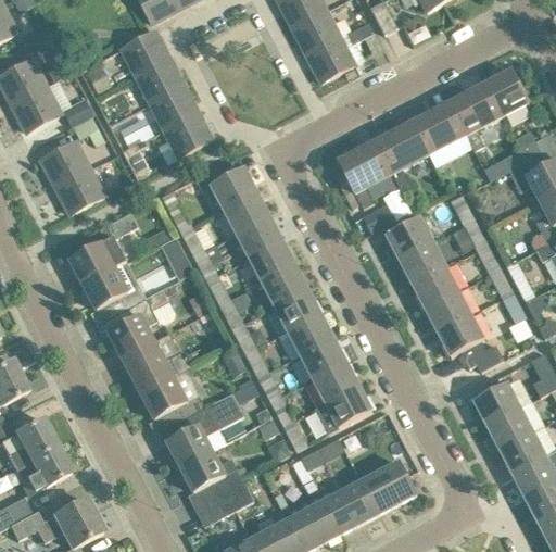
[(15,0),(21,11),(36,3),(34,0),(15,0)]
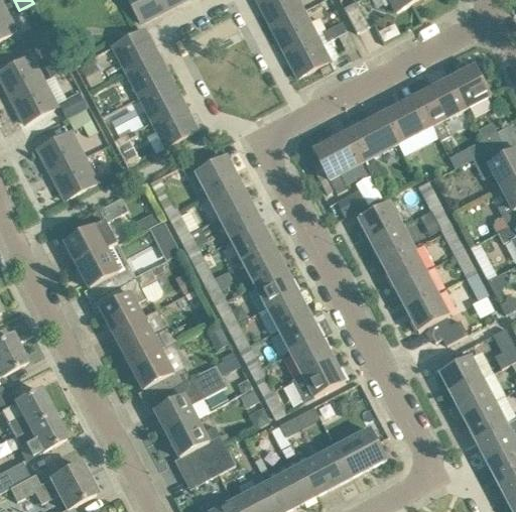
[(165,6),(163,1),(162,0),(130,0),(141,21),(157,13),(156,11),(165,6)]
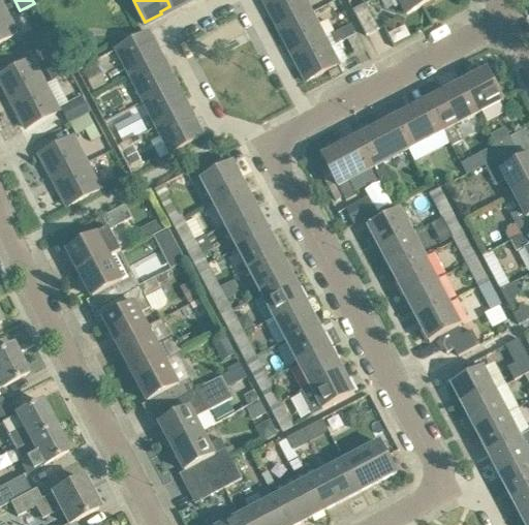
[(269,0),(274,9),(271,10),(279,27),(311,9),(306,0),(269,0)]
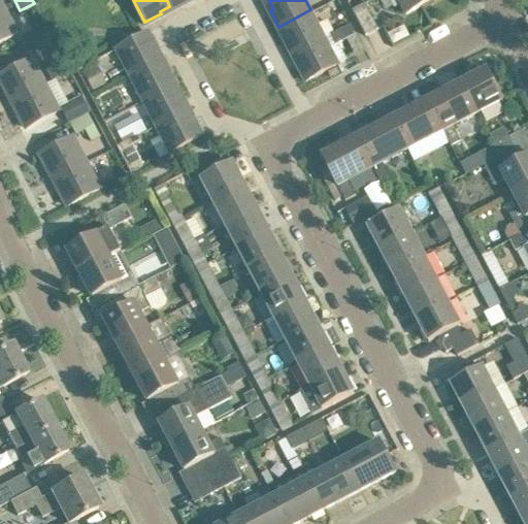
[(366,33),(380,27),(366,0),(353,7),(366,33)]
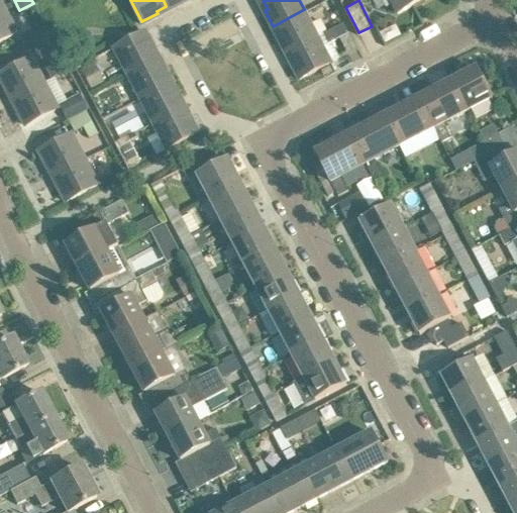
[(391,0),(398,11),(419,0),(391,0)]
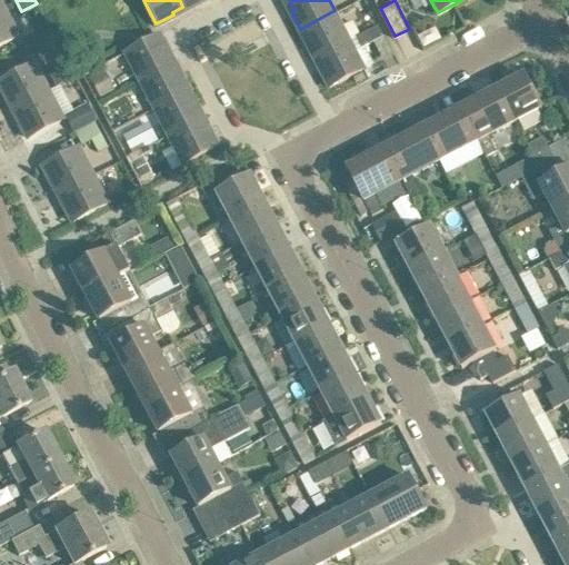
[(0,43),(19,33),(5,6),(0,7),(0,43)]
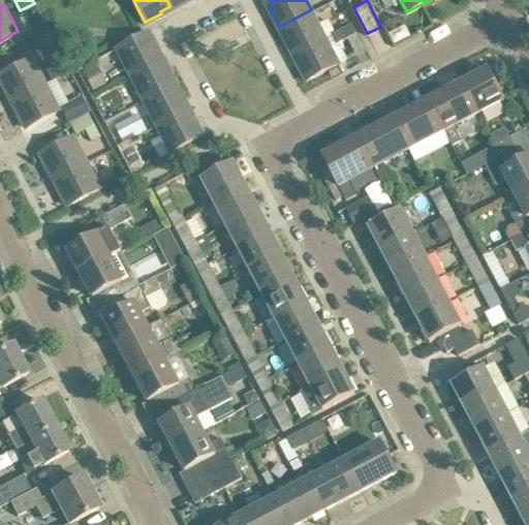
[(311,9),(279,27),(287,42),(290,41),(296,51),(324,35),(311,9)]
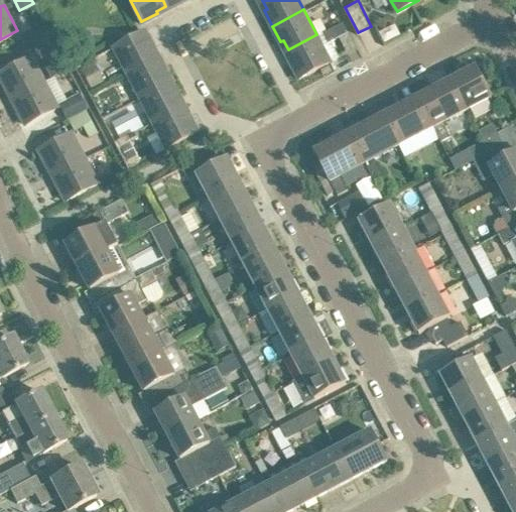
[(331,41),(349,30),(343,20),(325,31),(331,41)]
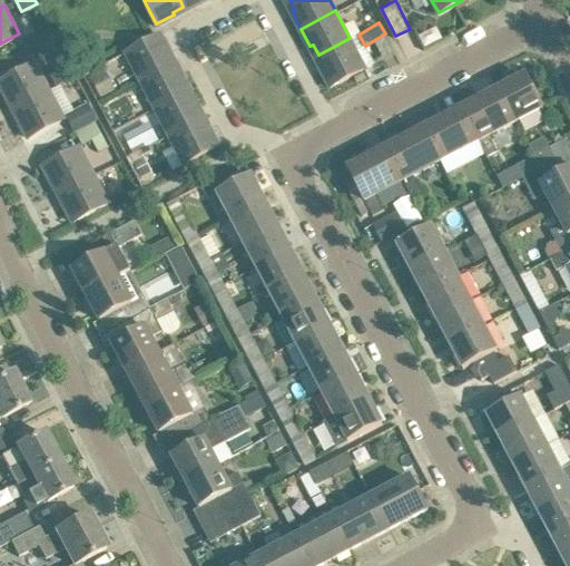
[(422,44),(426,41),(421,29),(415,32),(422,44)]
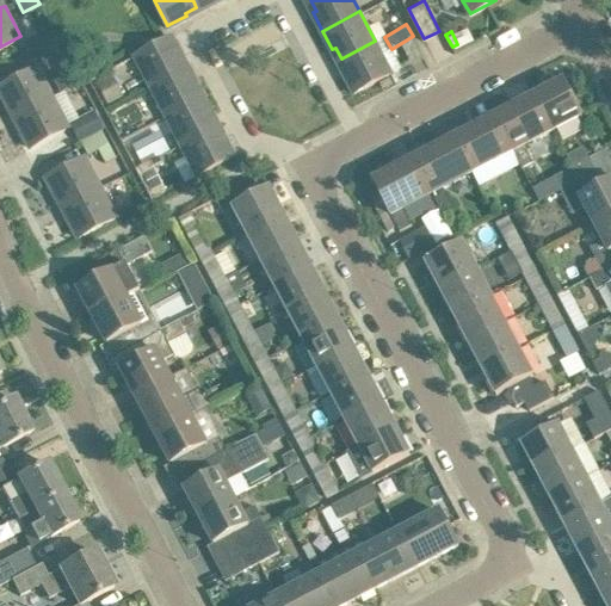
[(181,53),(172,33),(135,53),(150,84),(185,66),(179,54),(181,53)]
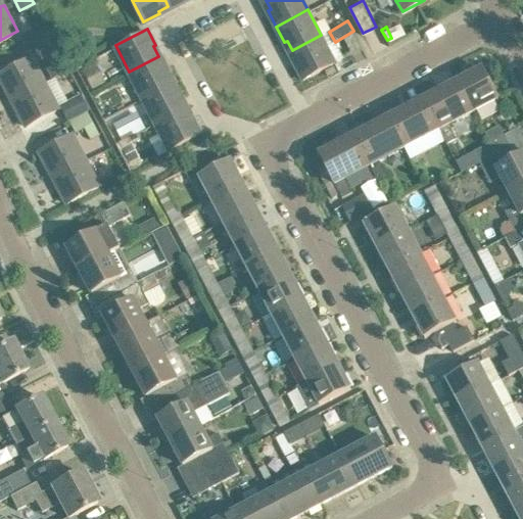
[(295,61),(303,78),(335,60),(321,35),(292,50),(297,60),(295,61)]
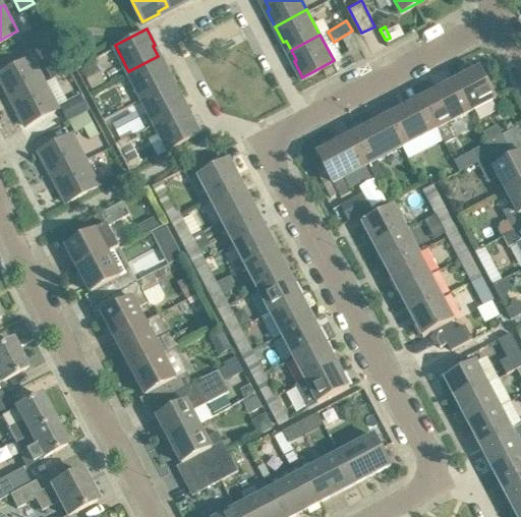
[(30,56),(0,71),(0,73),(7,89),(10,88),(15,97),(44,81),(30,56)]
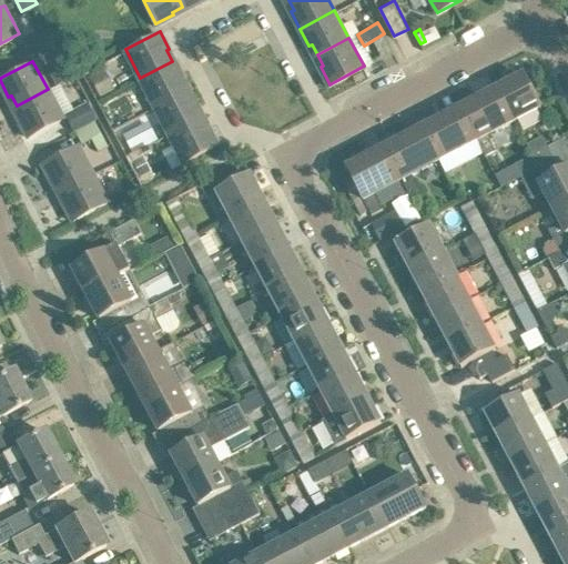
[(178,71),(172,61),(140,78),(154,106),(189,87),(180,70),(178,71)]
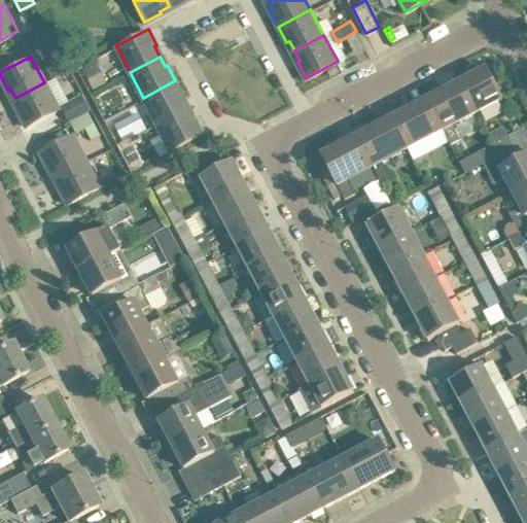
[(501,97),(486,67),(462,79),(478,109),(501,97)]
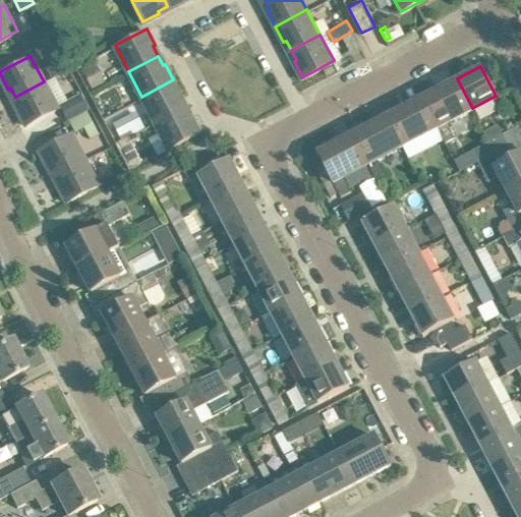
[(472,108),(457,78),(422,97),(438,126),(439,126),(446,140),(456,135),(449,121),(472,108)]
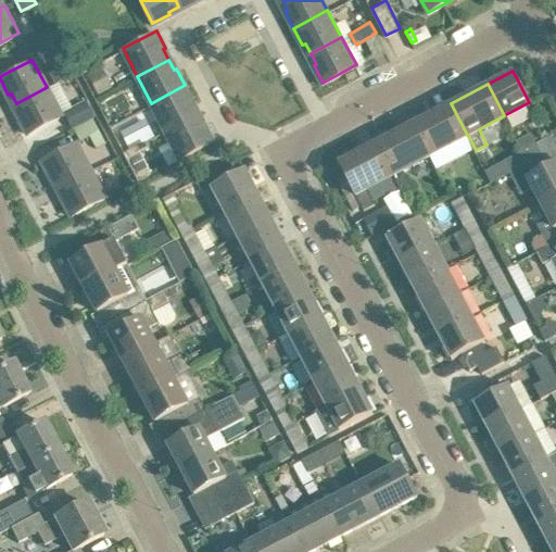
[(193,101),(185,85),(151,103),(165,129),(197,113),(191,103),(193,101)]
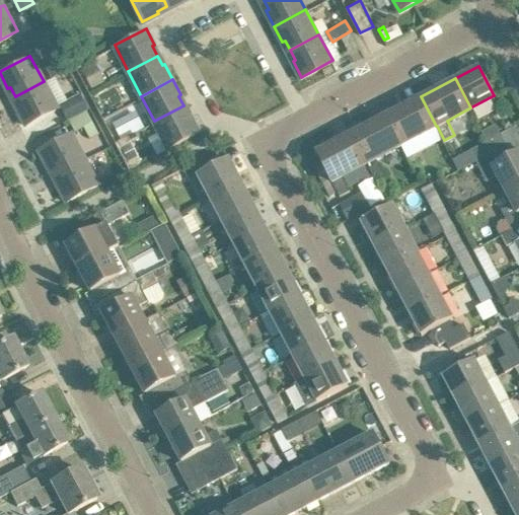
[(20,106),(18,107),(26,124),(57,107),(44,81),(15,96),(20,106)]
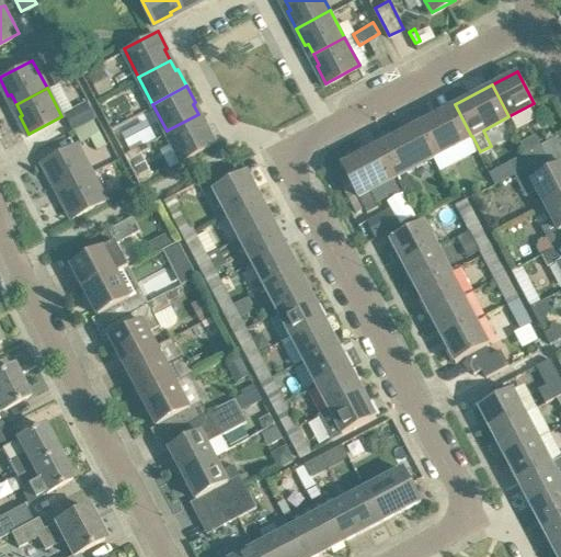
[(77,124),(94,114),(87,101),(69,110),(77,124)]
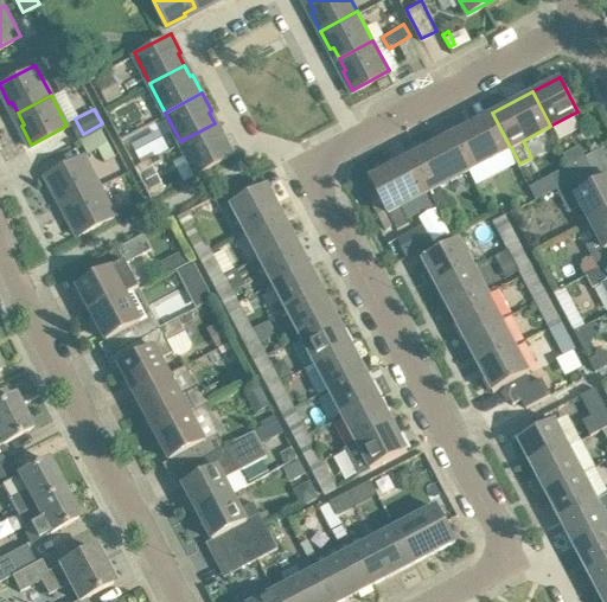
[(510,147),(492,113),(452,134),(470,168),(510,147)]
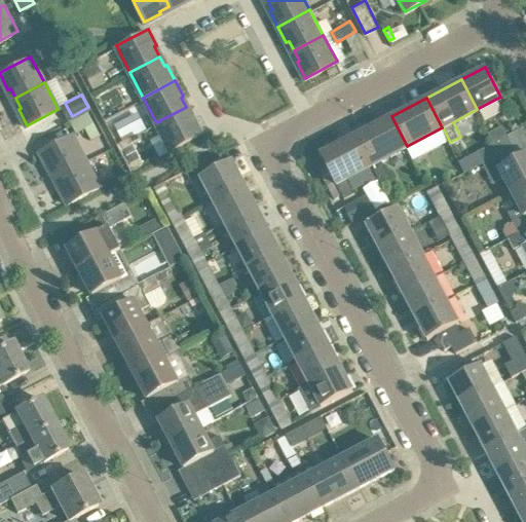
[(171,149),(201,132),(193,116),(191,117),(186,107),(156,122),(171,149)]
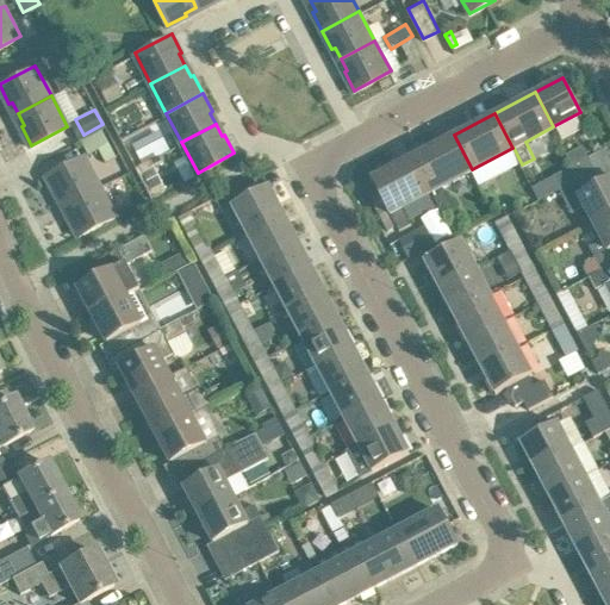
[(101,129),(81,139),(88,154),(99,148),(105,161),(117,155),(101,129)]
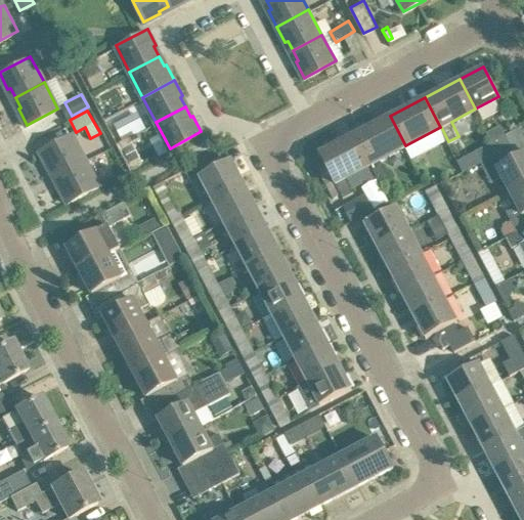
[(121,136),(137,127),(130,114),(114,123),(121,136)]
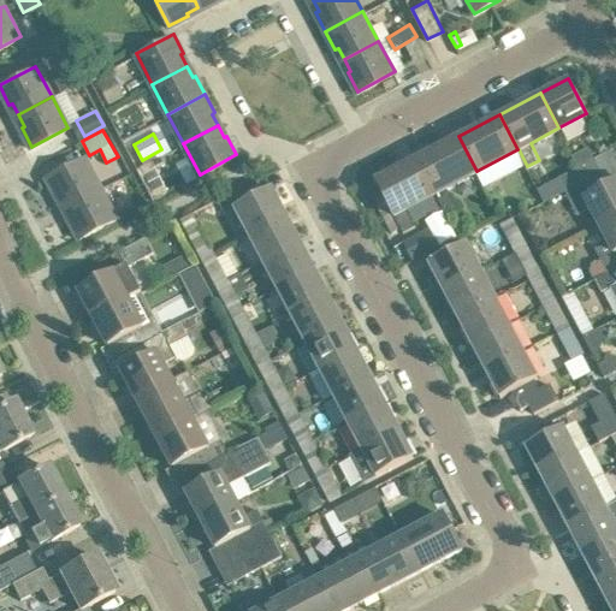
[(477,171),(458,136),(418,158),(436,193),(444,209),(455,203),(446,187),(477,171)]
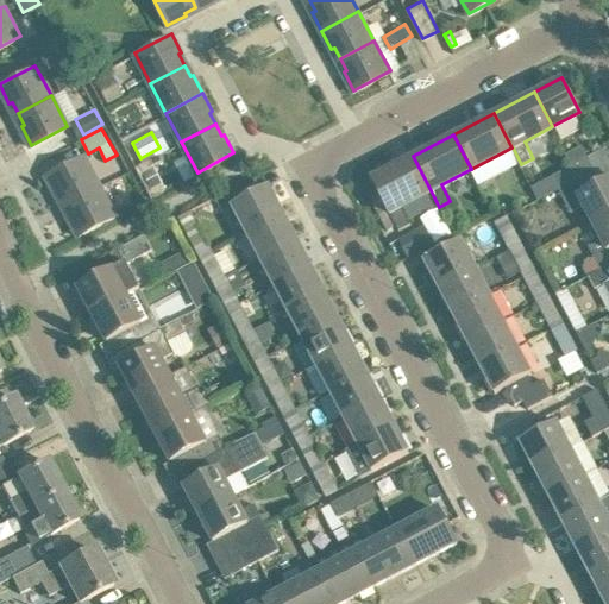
[(566,152),(572,164),(552,175),(558,187),(594,168),(588,156),(581,144),(566,152)]
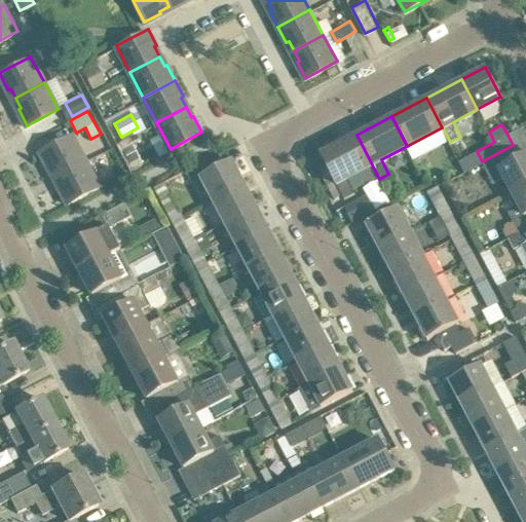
[(72,134),(40,150),(49,166),(51,165),(57,175),(86,159),(72,134)]
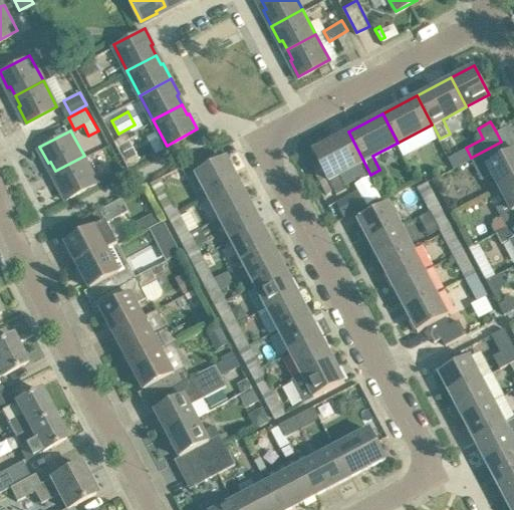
[(348,132),(313,150),(336,193),(346,188),(339,174),(363,161),(348,132)]
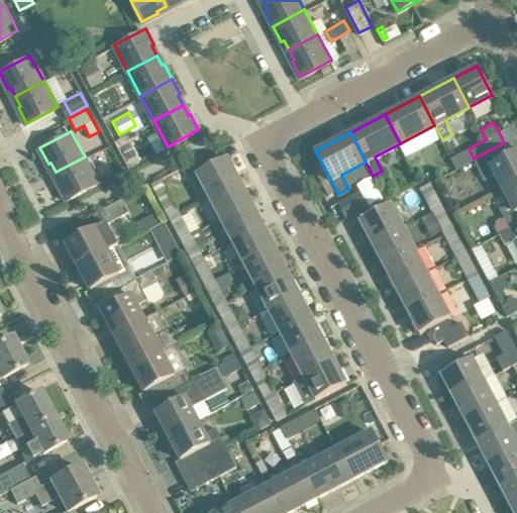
[(504,142),(474,159),(484,179),(495,173),(503,186),(516,178),(516,148),(510,154),(504,142)]
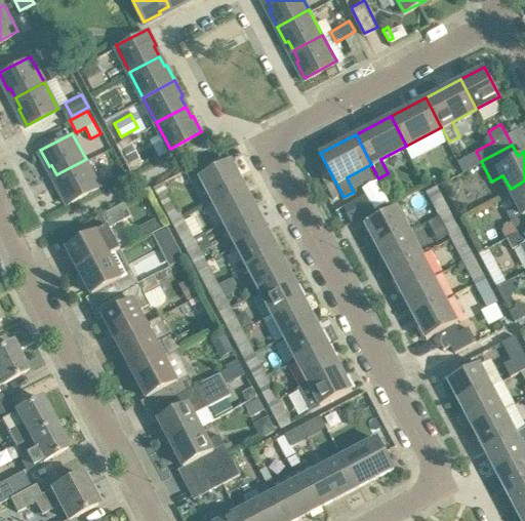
[(231,158),(216,165),(210,155),(185,168),(192,181),(200,175),(212,198),(243,182),(231,158)]
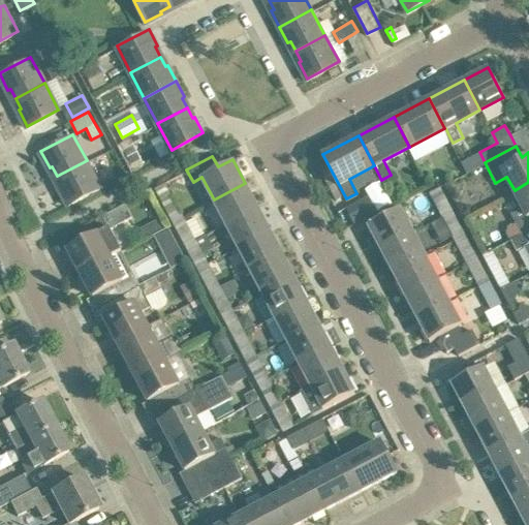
[(60,187),(68,204),(100,187),(87,160),(57,176),(62,186),(60,187)]
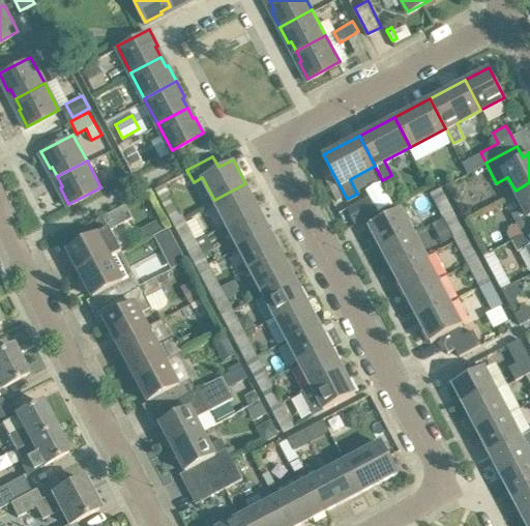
[(173,222),(184,215),(166,181),(154,187),(173,222)]
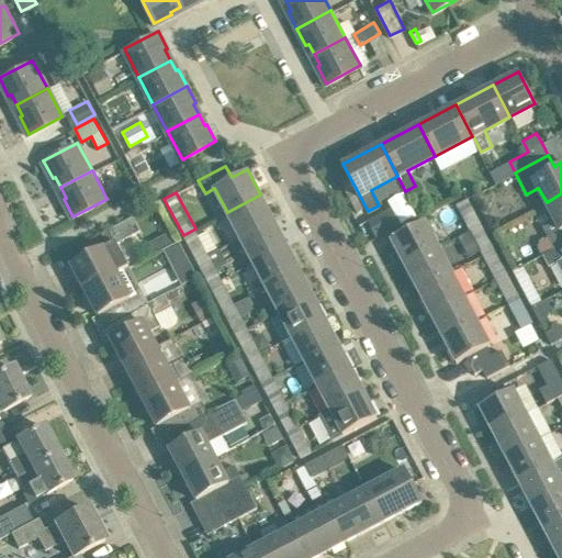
[(554,219),(543,225),(548,234),(537,241),(542,252),(561,242),(561,193),(547,202),(554,219)]
